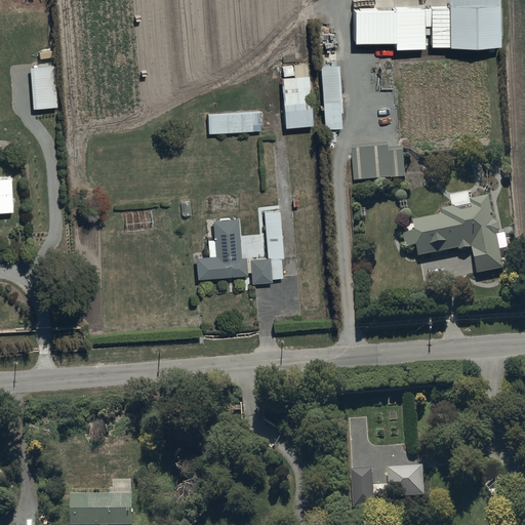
[(352,9),(352,42),(393,41),(393,48),(422,47),(422,34),(429,34),(429,46),(447,45),(447,47),(496,46),(495,0),(444,0),(445,8),(352,9)]
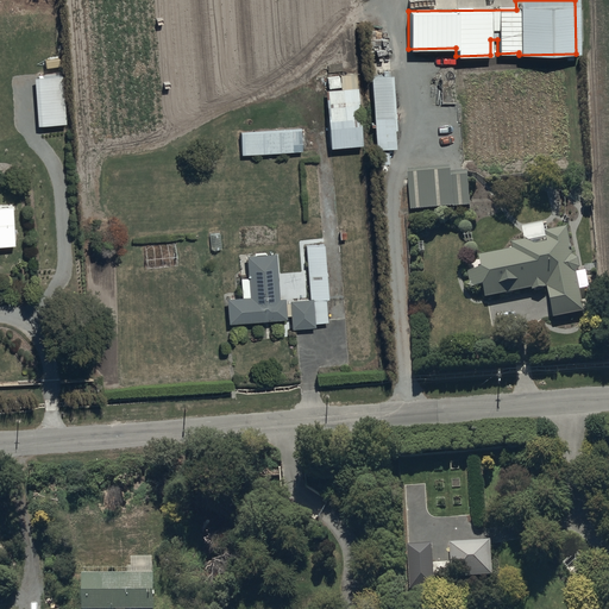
[(326,89),(330,148),(362,145),(358,87),(357,87),(356,74),(339,75),(340,88),(326,89)]
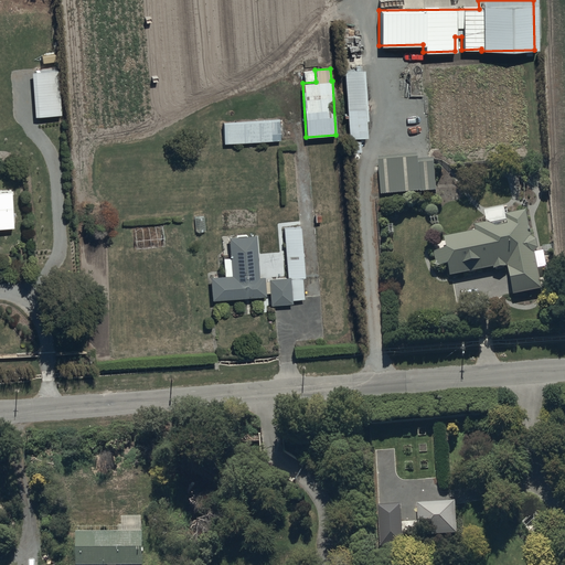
[(57,70),(50,71),(35,72),(31,72),(34,117),(61,115),(57,70)]
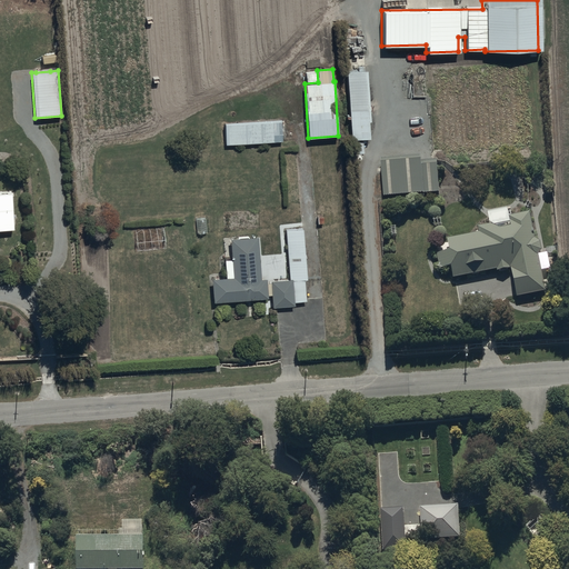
[(365,70),(345,71),(349,139),(369,138),(365,70)]
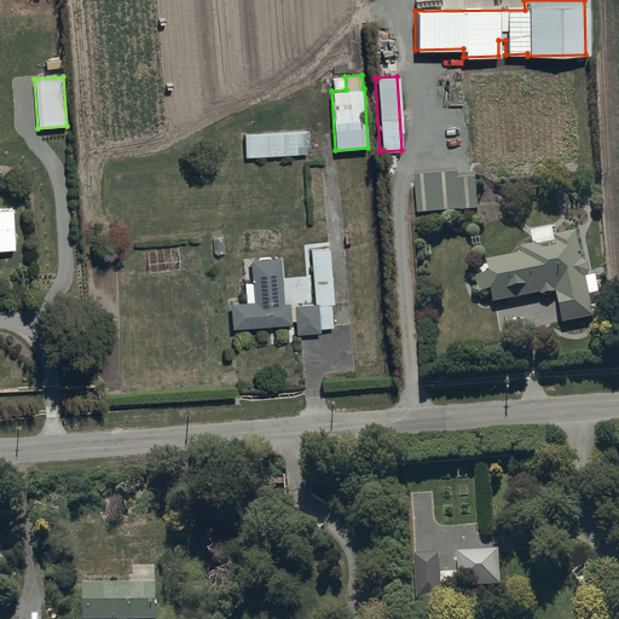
[(246,157),(307,154),(306,137),(308,136),(307,129),(244,133),(246,157)]
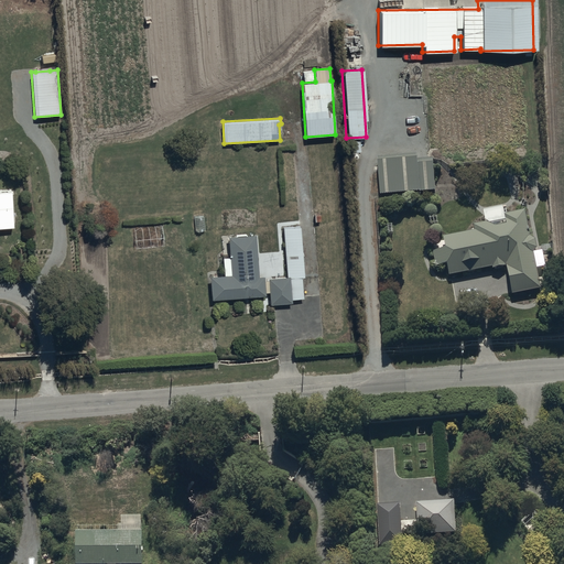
[(416,156),(377,161),(380,198),(434,194),(432,163),(418,164),(416,156)]
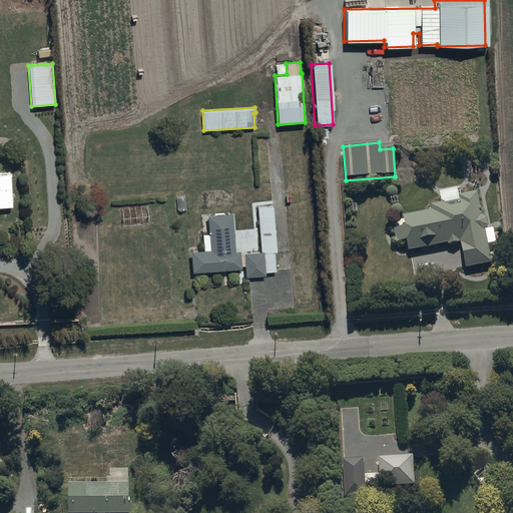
[(481,216),(476,192),(459,196),(457,189),(440,193),(442,204),(430,207),(431,210),(401,217),(404,229),(392,231),(396,246),(406,244),(408,253),(448,245),(448,247),(460,244),(465,270),(491,265),(485,232),(488,226),(487,218),(481,216)]
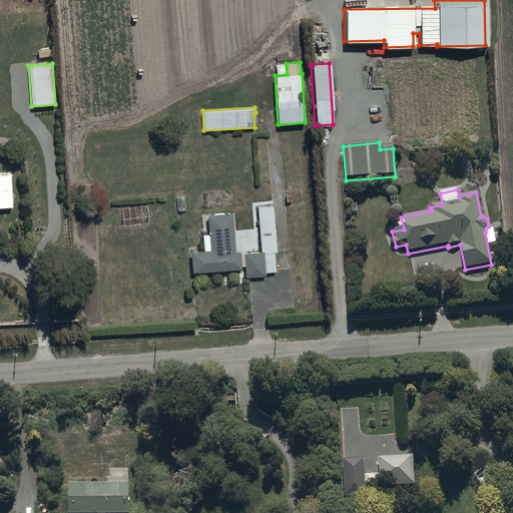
[(185,196),(175,197),(176,210),(186,209),(185,196)]
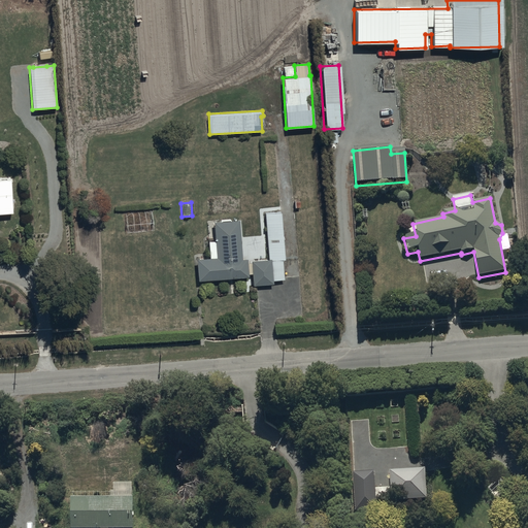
[(213,240),(207,240),(208,258),(196,258),(197,279),(201,279),(249,277),(248,274),(252,273),(253,285),(272,284),(272,279),(285,279),(282,211),(266,212),(268,260),(248,261),(248,258),(241,258),(239,220),(212,221),(213,240)]
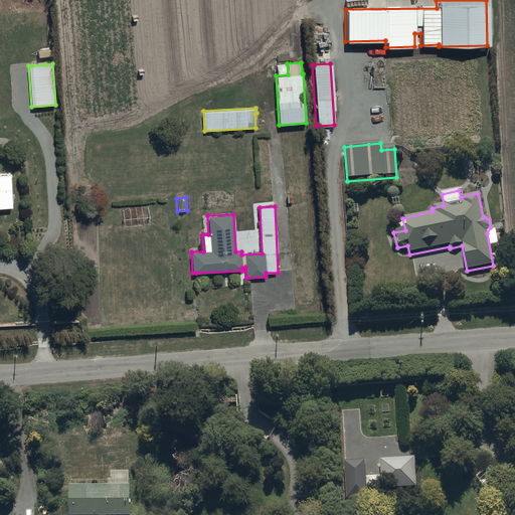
[(150,207),(123,209),(125,226),(151,224),(150,207)]
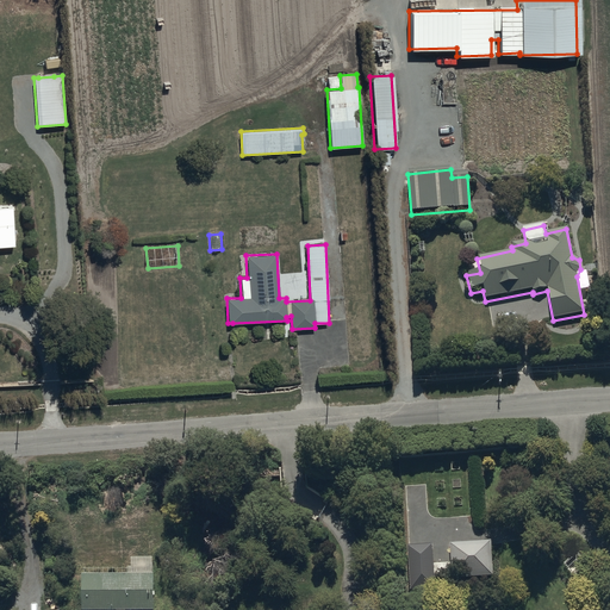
[(436,543),(406,545),(410,597),(439,595),(436,543)]
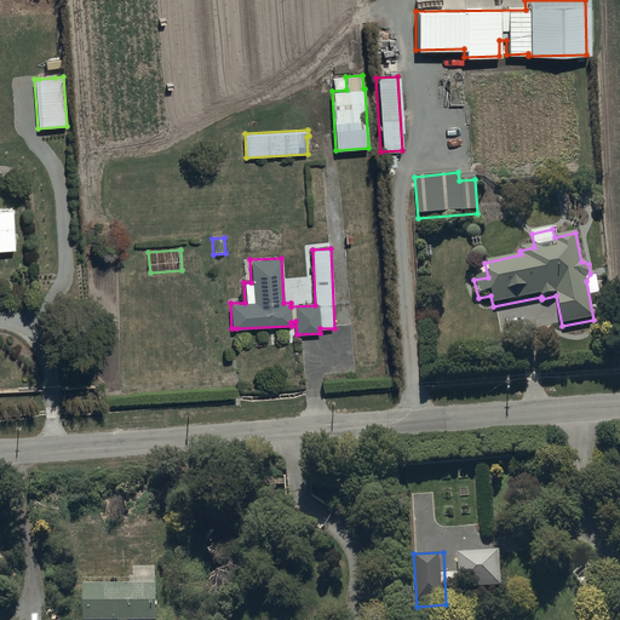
[(500,552),(459,554),(460,590),(503,587),(500,552)]
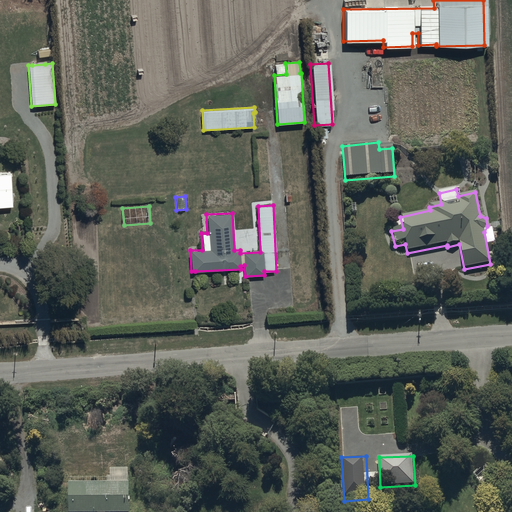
[(129,511),(129,483),(69,483),(69,511),(129,511)]
